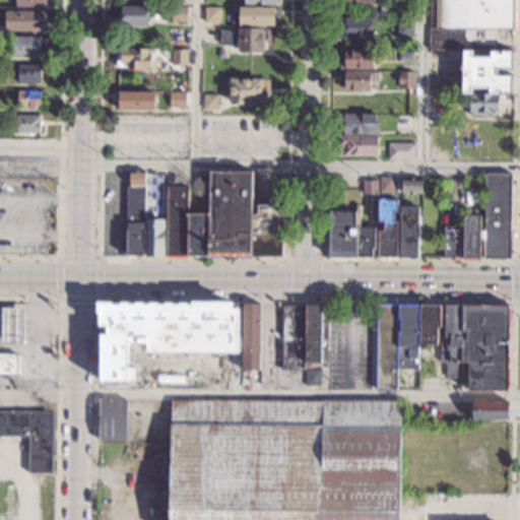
[(514,0),(514,28),(511,28),(511,51),(430,50),(430,28),(436,28),(436,0),(514,0)]
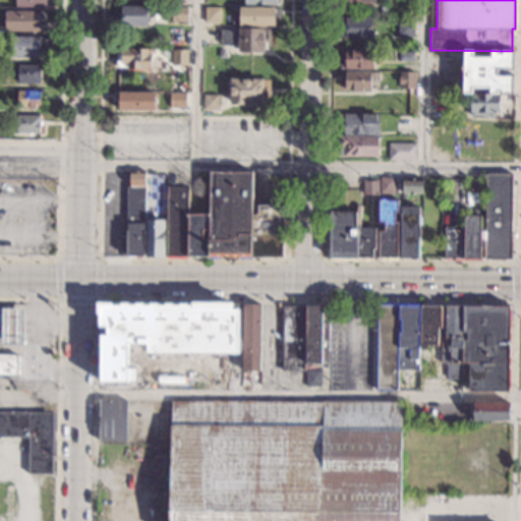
[(149,26),(121,25),(121,24),(116,24),(116,6),(121,6),(121,5),(149,5),(149,26)]
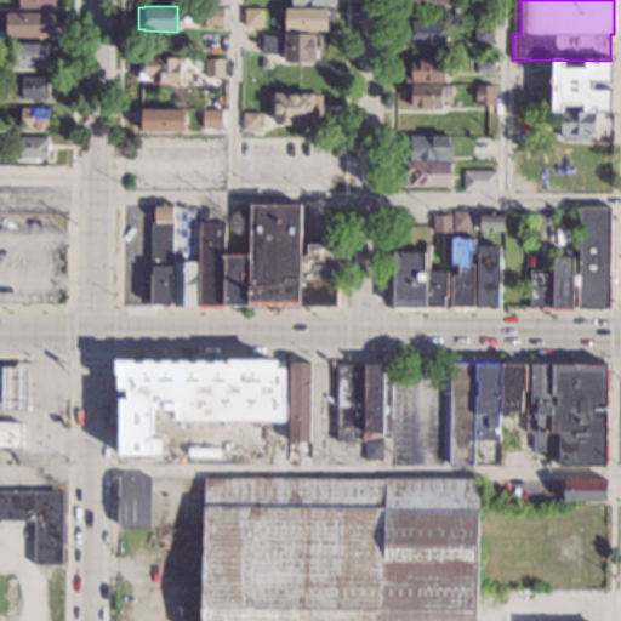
[(224,26),(204,26),(204,6),(224,6),(224,26)]
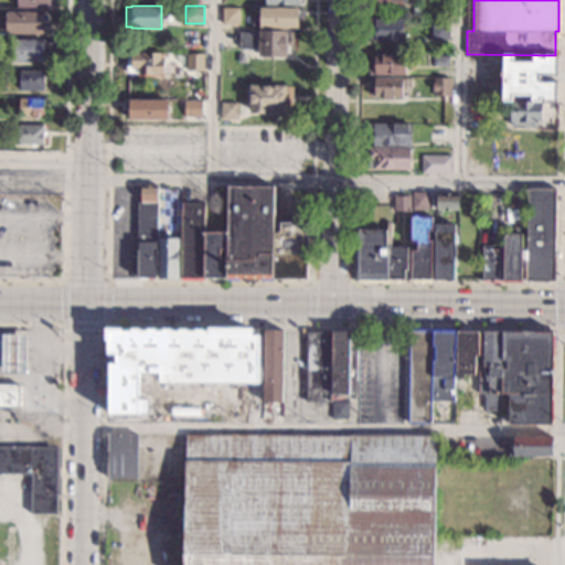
[(238,24),(223,23),(223,7),(238,7),(238,24)]
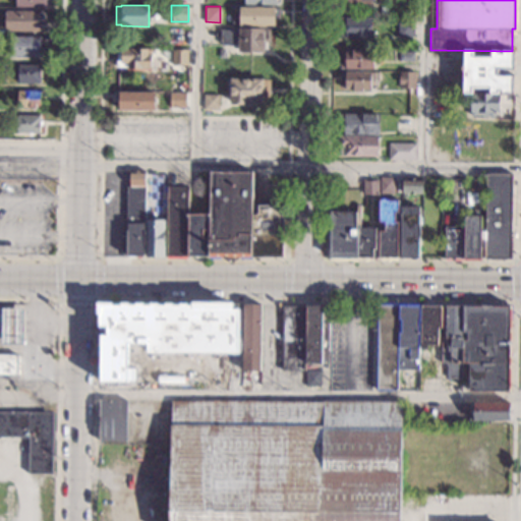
[(280,18),(276,18),(275,25),(238,24),(238,23),(232,23),(232,13),(238,13),(239,6),(280,7),(280,18)]
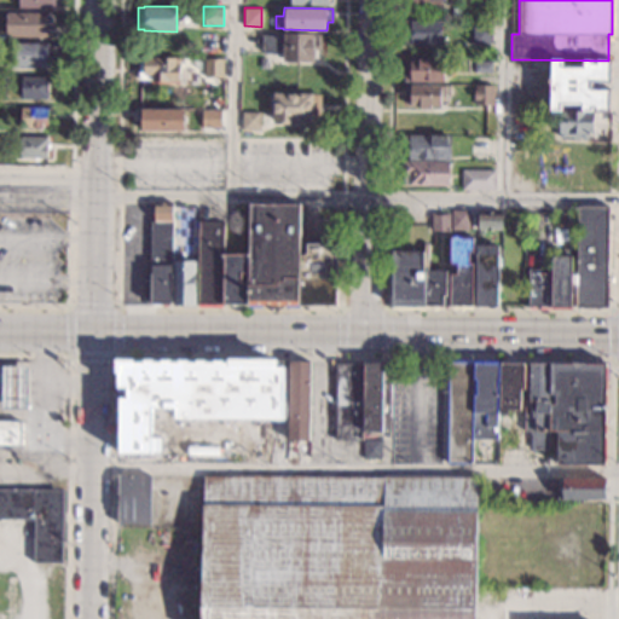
[(55,15),(55,22),(51,25),(47,25),(47,39),(5,38),(6,12),(35,13),(35,11),(51,11),(55,15)]
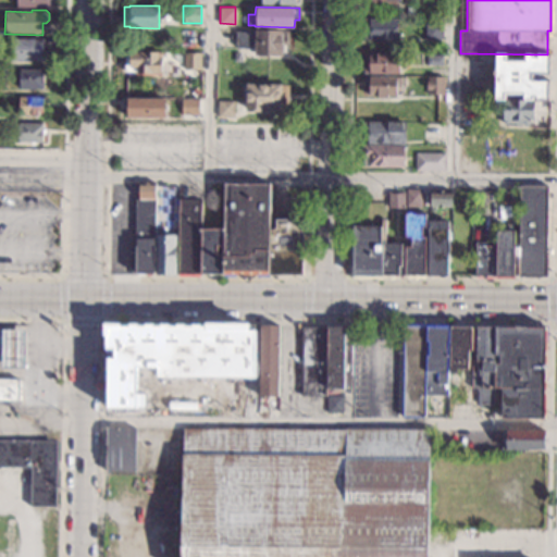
[(397,19),(397,40),(363,39),(363,17),(397,19)]
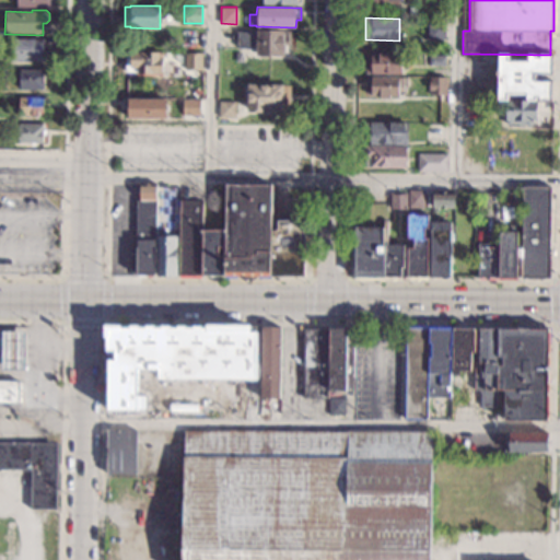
[(445,24),(445,39),(428,39),(428,24),(445,24)]
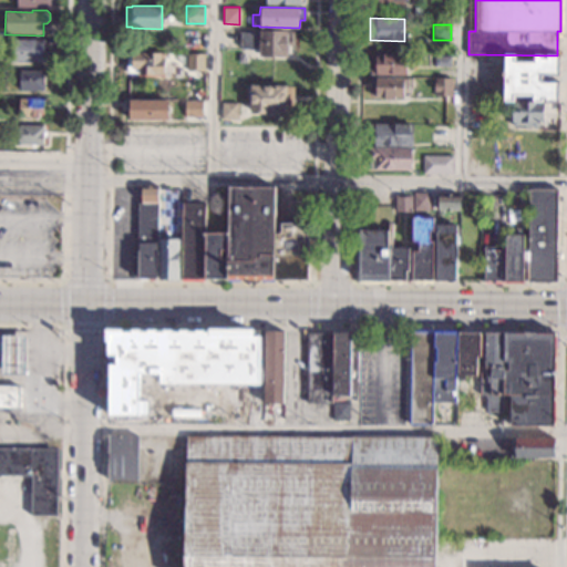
[(296,45),(289,45),(289,53),(287,53),(287,58),(258,57),(258,49),(240,49),(240,31),(297,32),(296,45)]
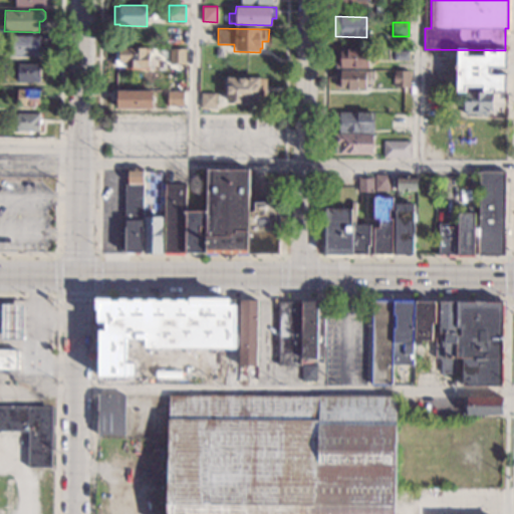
[(39,44),(46,44),(46,55),(38,55),(38,57),(4,56),(5,34),(39,35),(39,44)]
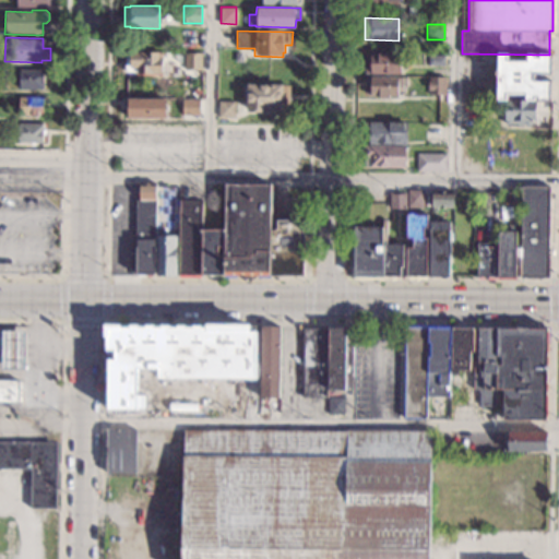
[(402,56),(404,56),(404,67),(401,67),(401,74),(370,74),(370,72),(364,72),(364,52),(370,52),(370,50),(402,50),(402,56)]
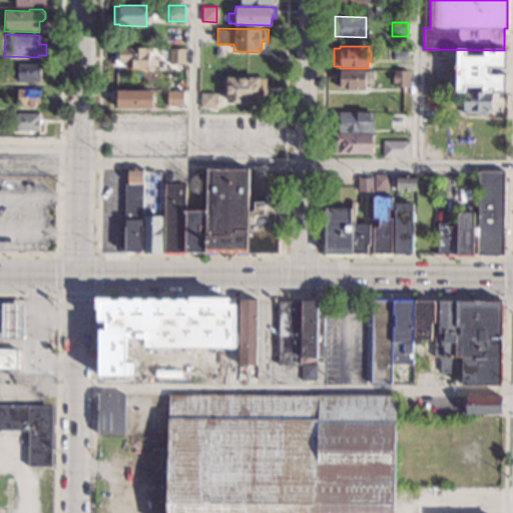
[(148,48),(148,54),(150,54),(150,67),(139,67),(139,68),(125,68),(125,66),(112,66),(113,47),(148,48)]
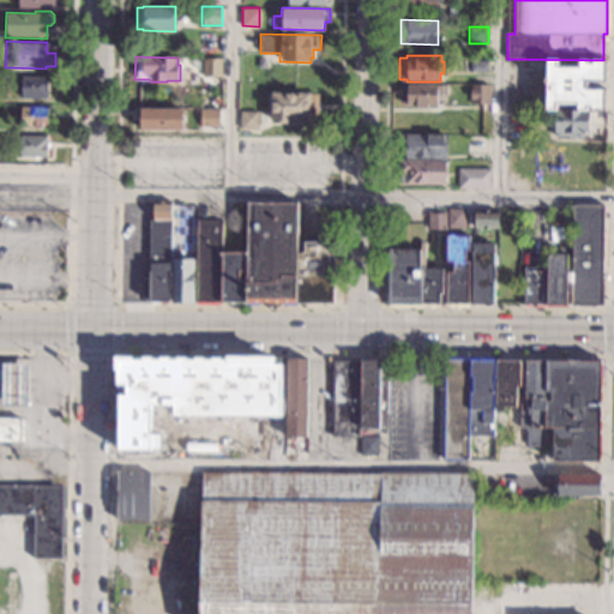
[(222,77),(203,77),(203,59),(222,59),(222,77)]
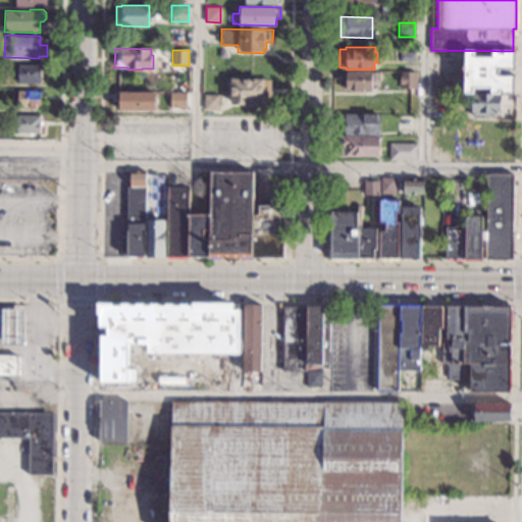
[(414,51),(414,61),(400,61),(400,50),(414,51)]
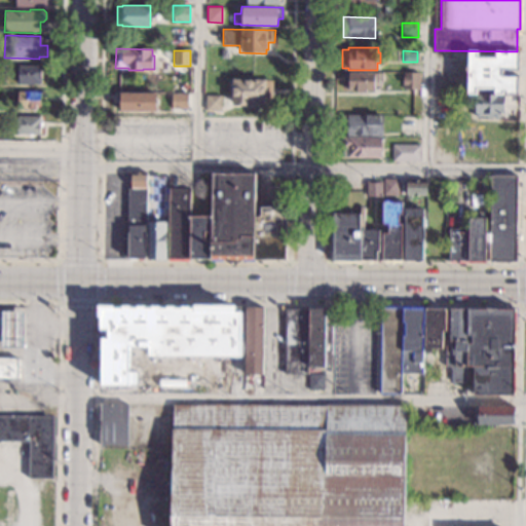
[(519,70),(502,69),(502,76),(519,76),(519,95),(505,95),(505,91),(503,91),(503,95),(494,95),(495,88),(478,88),(478,95),(467,95),(468,51),(478,51),(478,57),(495,57),(495,51),(503,51),(503,54),(508,54),(508,51),(519,51),(519,70)]
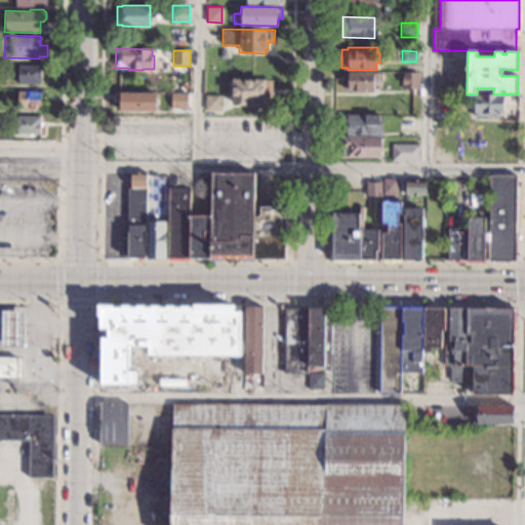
[(41,83),(18,82),(18,66),(41,67),(41,83)]
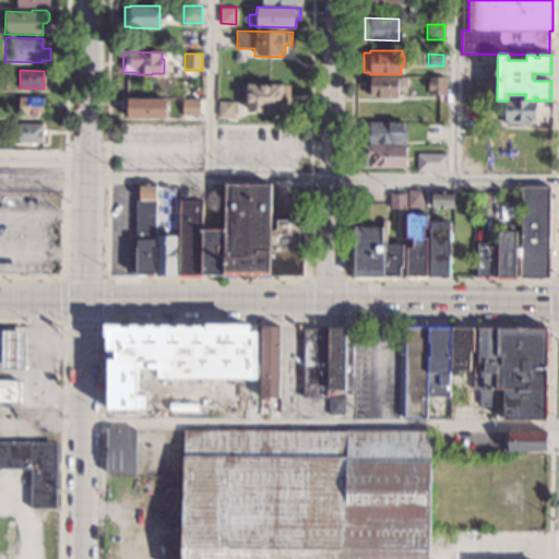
[(403,91),(397,91),(397,96),(369,95),(369,94),(365,94),(365,76),(369,76),(369,75),(403,76),(403,91)]
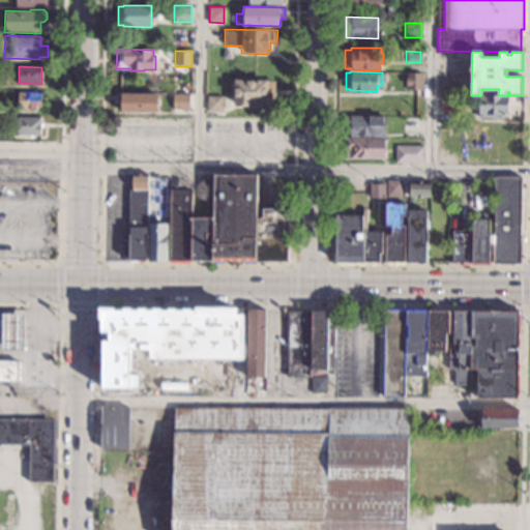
[(423,89),(404,89),(404,71),(423,71),(423,89)]
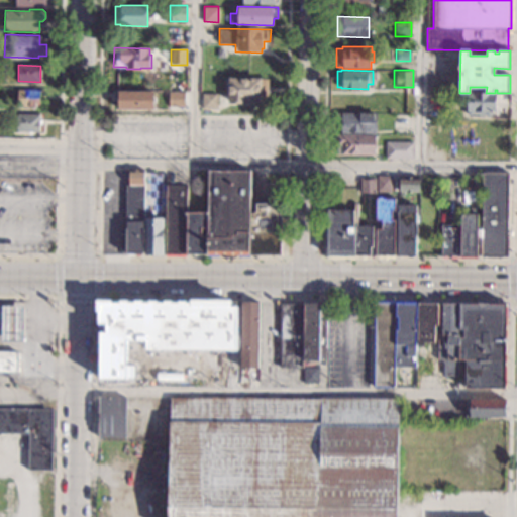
[(267,100),(261,99),(261,101),(247,101),(247,104),(227,104),(228,76),(268,77),(267,100)]
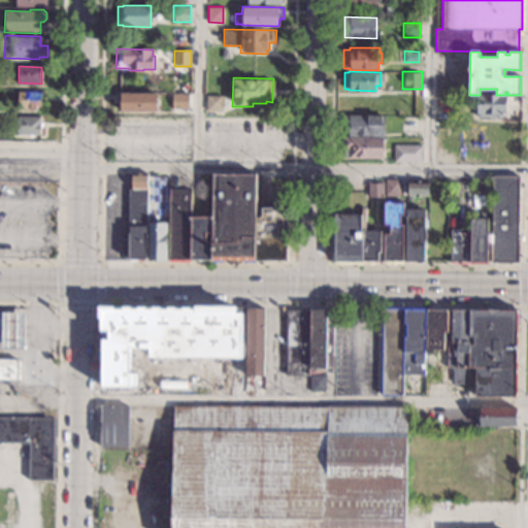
[(190,86),(185,91),(180,87),(186,81),(190,86)]
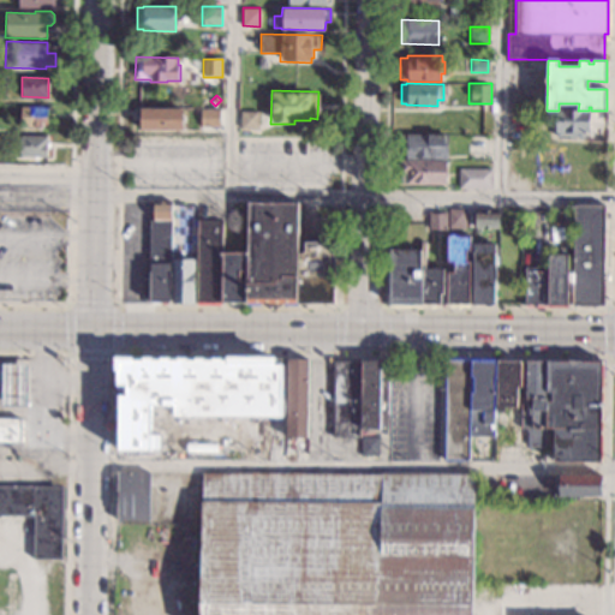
[(48,127),(21,127),(21,106),(48,107),(48,127)]
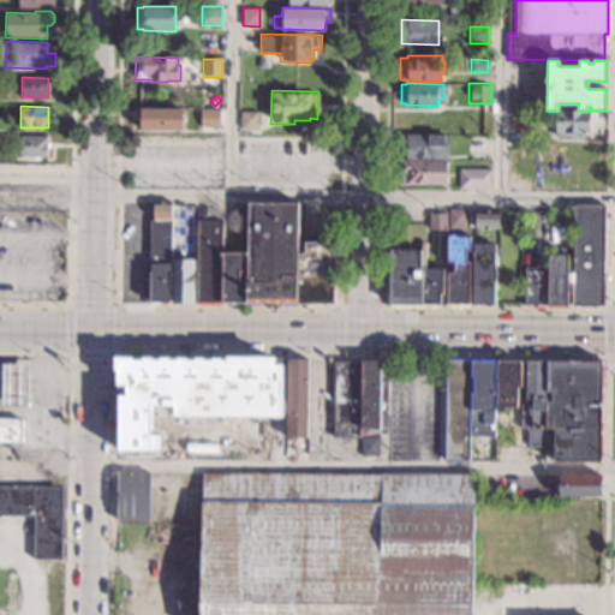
[(183,131),(139,130),(139,108),(184,109),(183,131)]
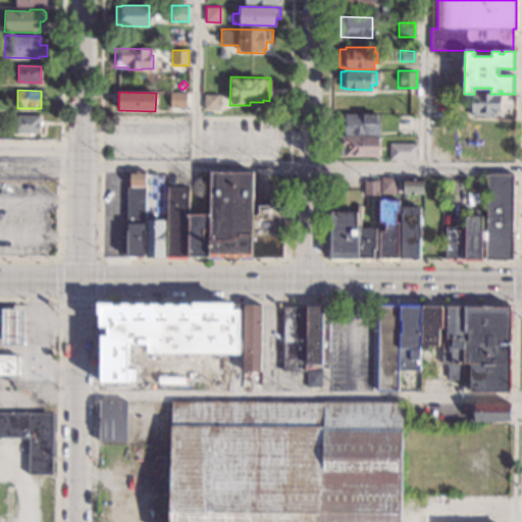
[(187,108),(170,108),(171,93),(187,93),(187,108)]
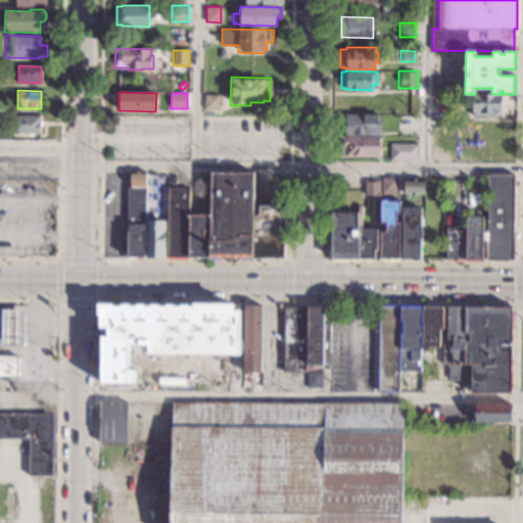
[(220,110),(204,109),(204,94),(221,94),(220,110)]
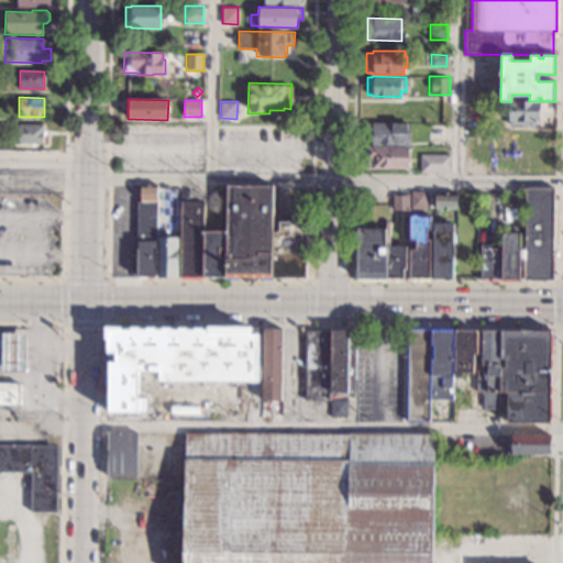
[(554,128),(533,128),(533,124),(508,124),(508,105),(555,105),(554,128)]
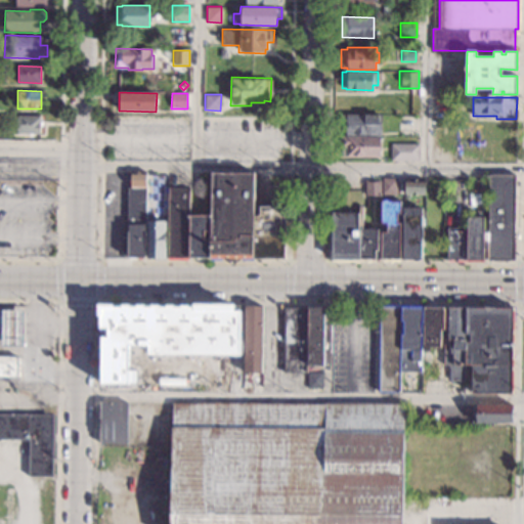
[(382,135),(344,134),(344,125),(340,125),(340,114),(345,114),(345,112),(382,113),(382,135)]
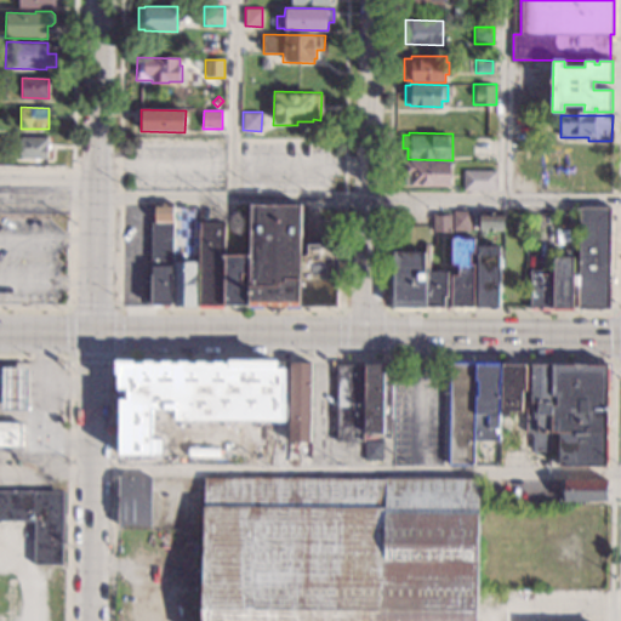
[(49,160),(18,159),(18,137),(46,138),(49,138),(49,160)]
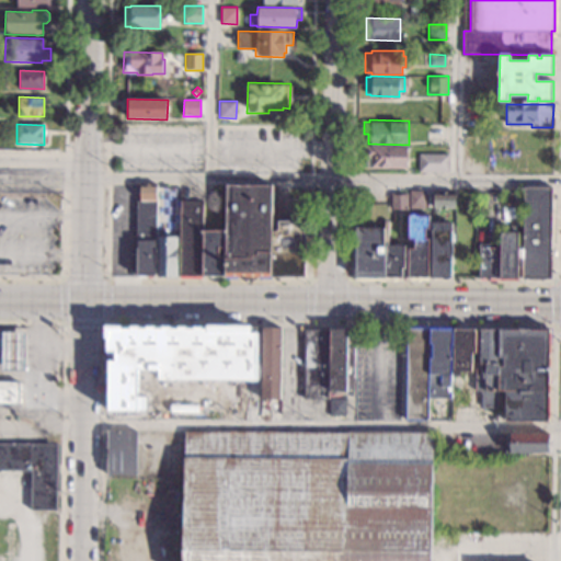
[(405,168),(369,168),(369,165),(365,165),(365,158),(364,158),(364,145),(407,145),(405,168)]
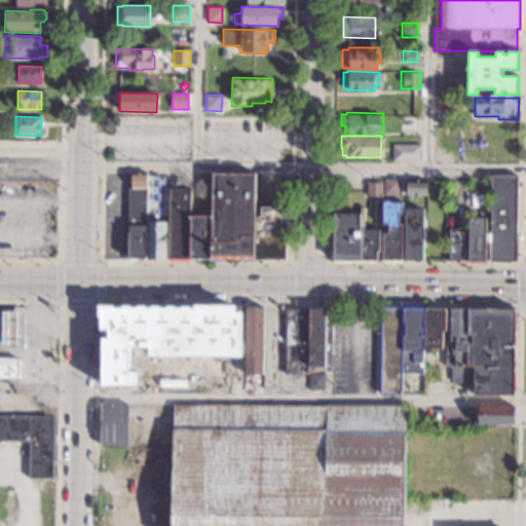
[(420,161),(392,160),(392,144),(420,144),(420,161)]
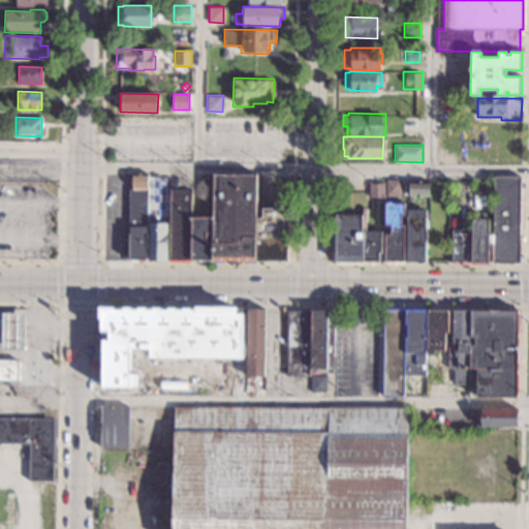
[(146,260),(126,260),(127,188),(129,188),(130,175),(148,175),(146,260)]
